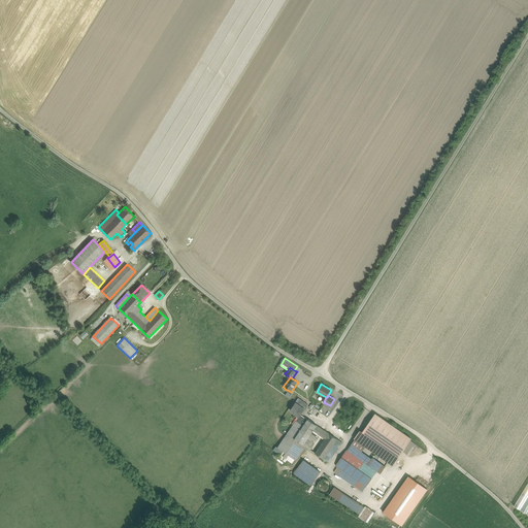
[(308,404),(299,398),(290,410),(296,415),(299,418),(301,415),(308,404)]
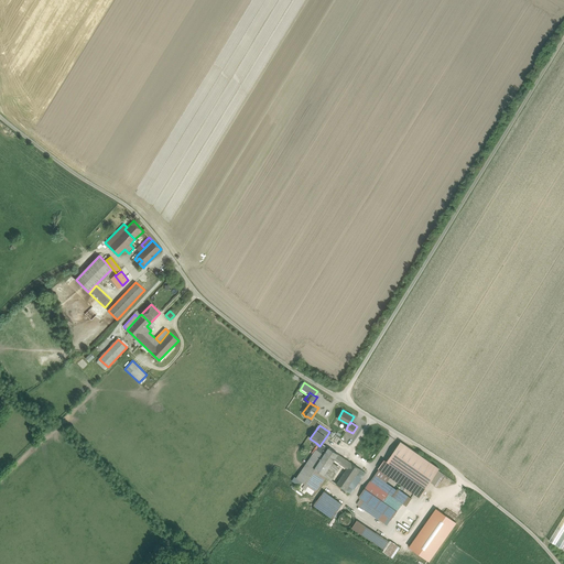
[(440,468),(401,442),(388,462),(394,466),(425,488),(440,468)]
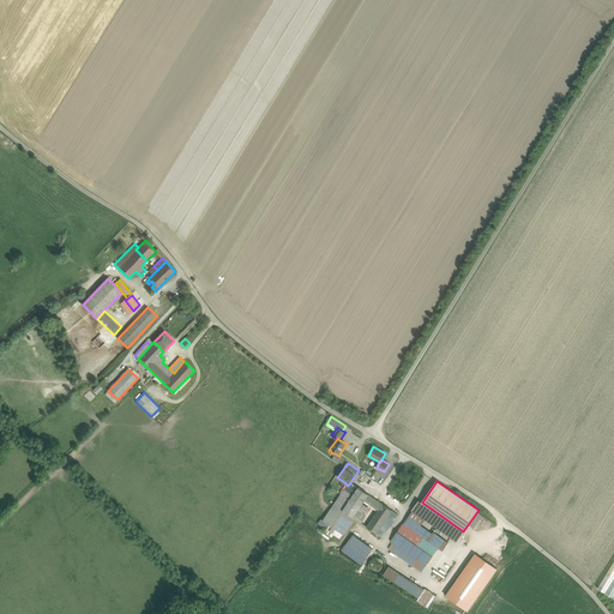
[(355,486),(350,482),(348,486),(344,489),(349,493),(355,486)]
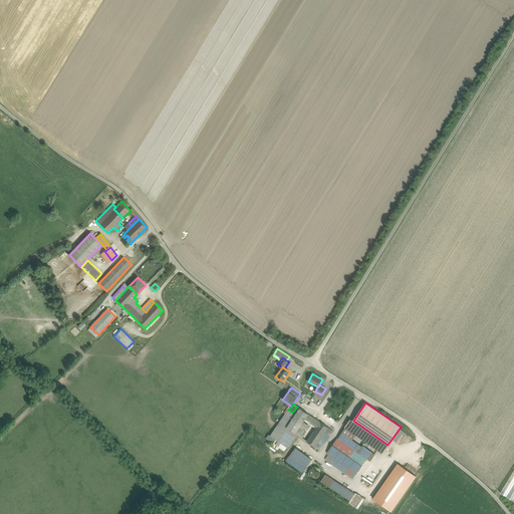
[(292,413),(288,410),(270,436),(278,442),(285,431),(286,430),(287,428),(289,429),(295,433),(304,419),(308,422),(312,417),(297,407),(292,413)]
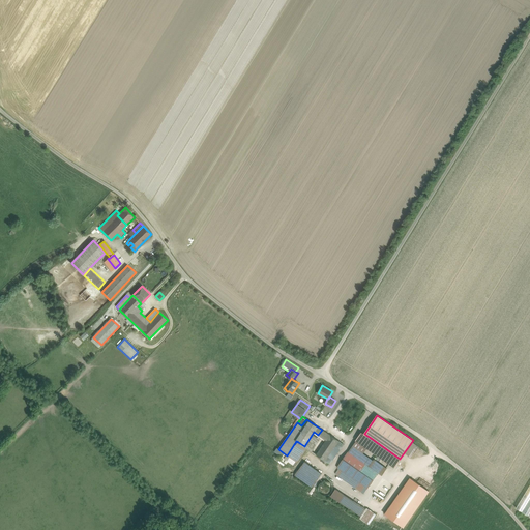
[(314,432),(304,446),(307,448),(312,451),(321,437),(325,432),(322,430),(318,435),(314,432)]
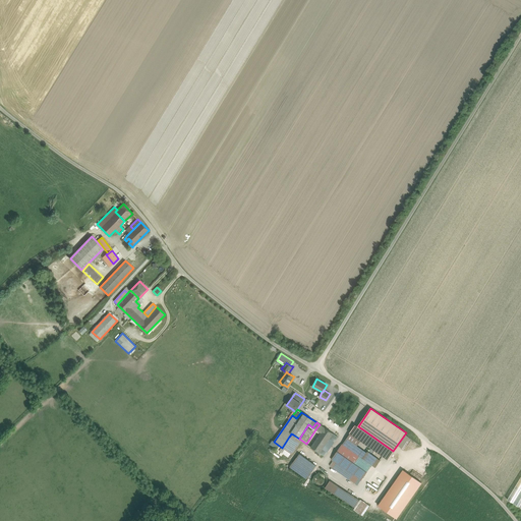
[(315,429),(306,444),(310,447),(324,427),(320,424),(315,429)]
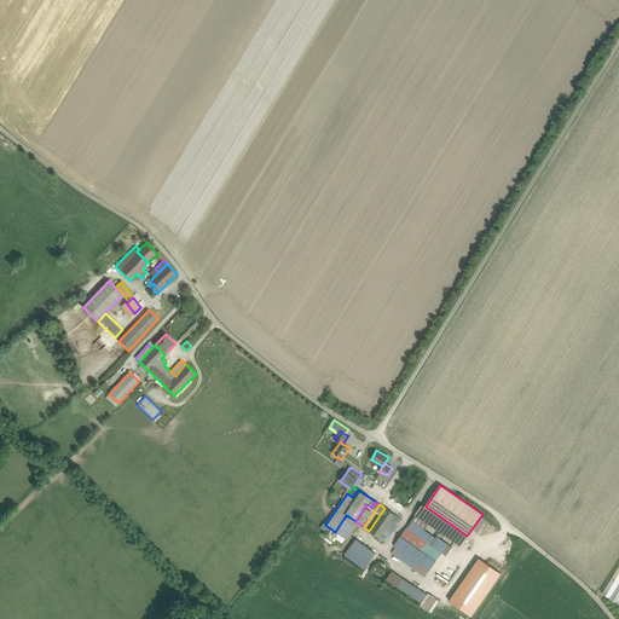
[(422,504),(416,514),(426,521),(433,512),(426,507),(422,504)]
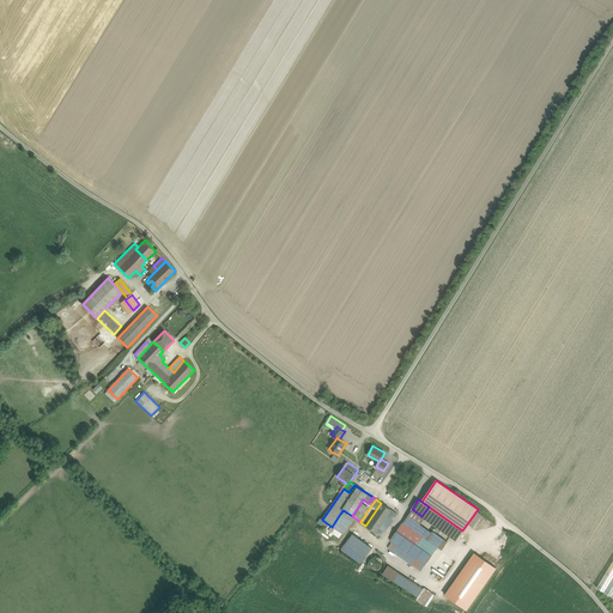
[(381,503),(365,526),(376,533),(392,510),(382,503),(381,503)]
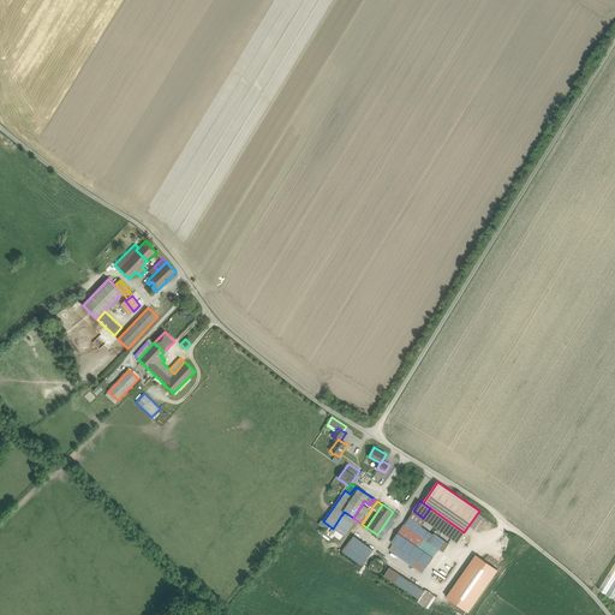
[(464,532),(430,508),(423,518),(458,542),(464,532)]
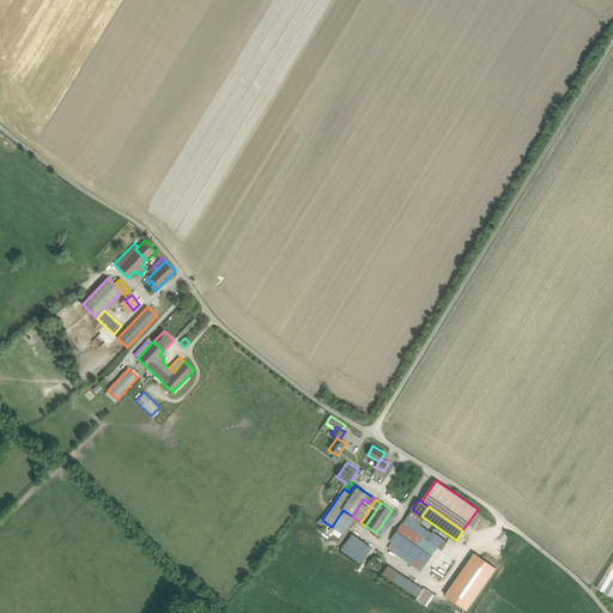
[(392,510),(376,533),(377,534),(376,536),(380,539),(398,514),(392,510)]
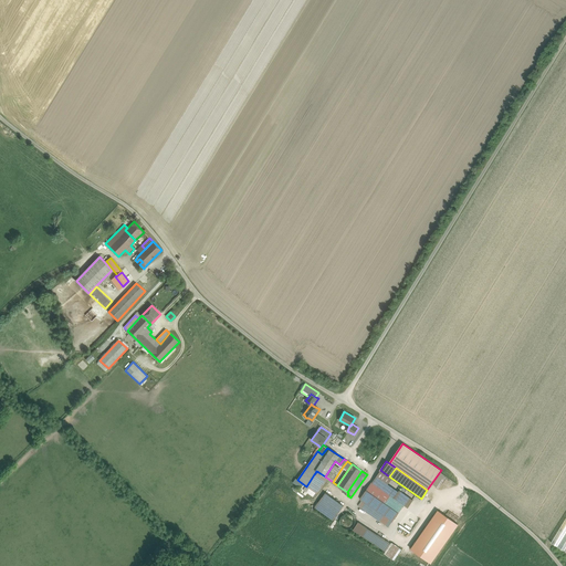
[(325,477),(318,472),(317,474),(315,473),(314,474),(325,482),(328,479),(325,477)]
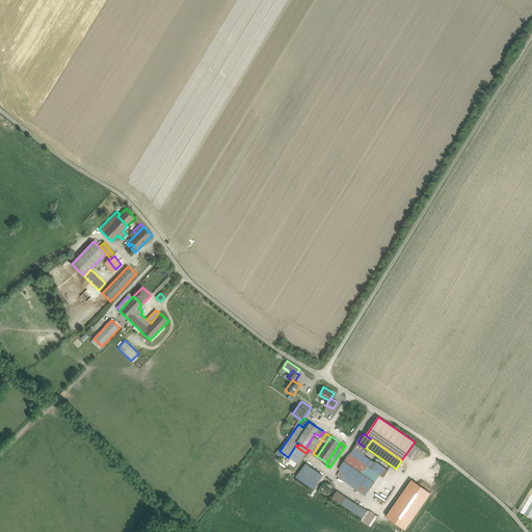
[(306,453),(295,446),(288,457),(298,464),(306,453)]
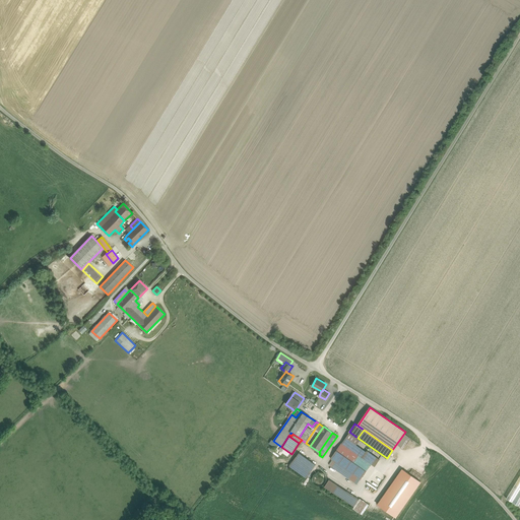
[(367,451),(346,437),(341,444),(363,458),(367,451)]
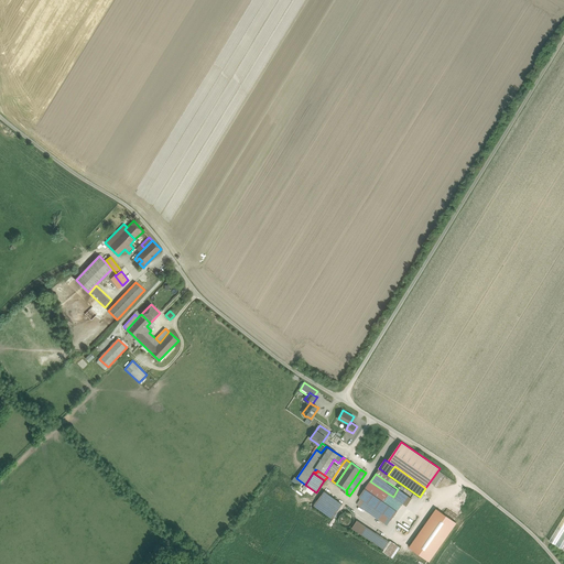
[(393,497),(370,481),(359,497),(364,500),(382,513),(391,519),(402,503),(393,497)]
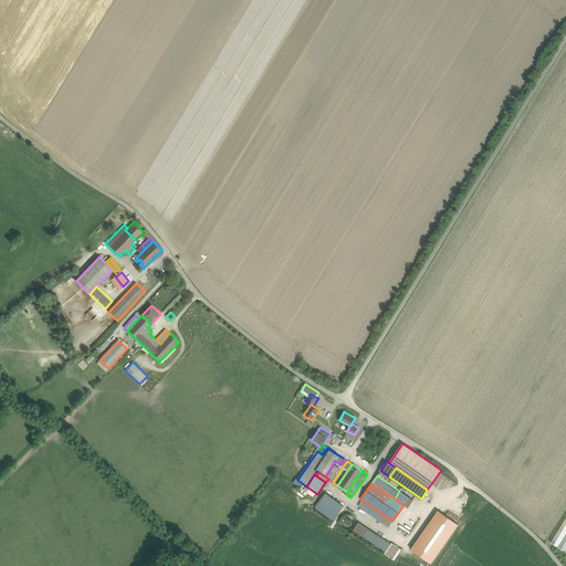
[(413,500),(400,490),(399,491),(395,499),(404,505),(404,504),(408,507),(413,500)]
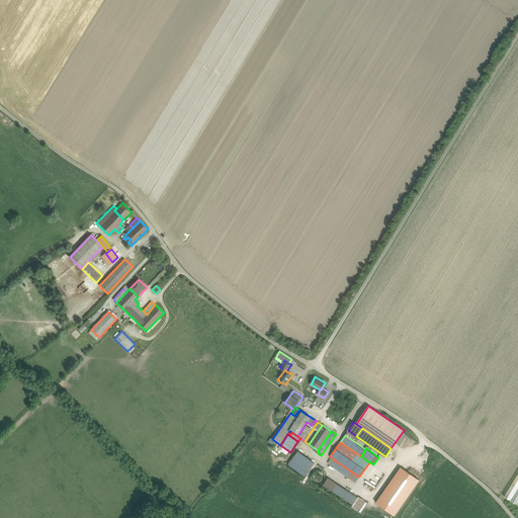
[(315,463),(297,451),(288,464),(306,476),(315,463)]
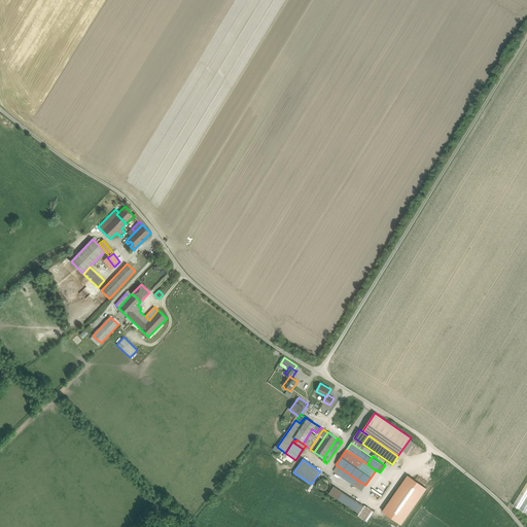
[(357,480),(340,467),(336,472),(353,485),(357,480)]
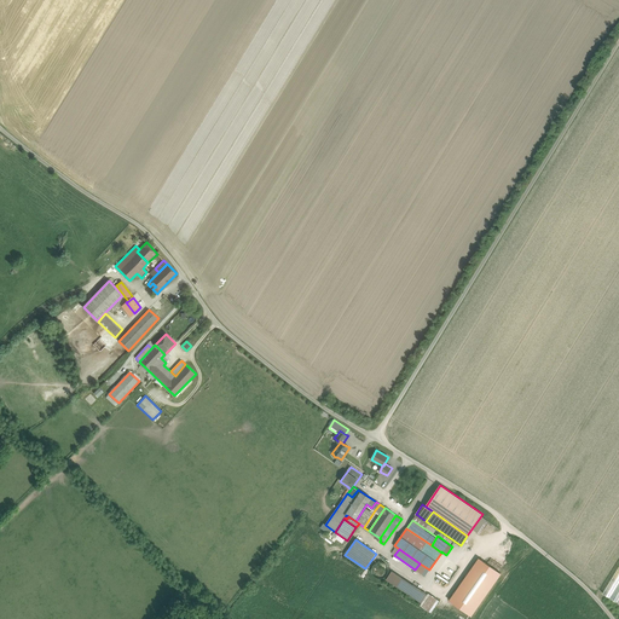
[(474,557),(446,602),(470,617),(498,572),(474,557)]
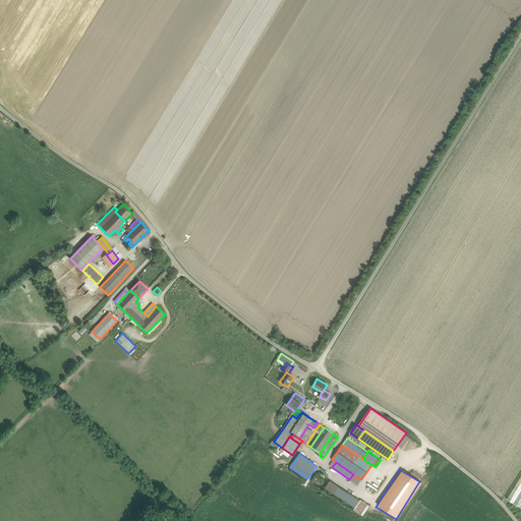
[(327,482),(327,479),(327,477),(325,474),(323,473),(320,472),(316,473),(314,475),(313,477),(312,479),(313,482),(314,484),(317,486),(320,486),(323,486),(325,484),(327,482)]
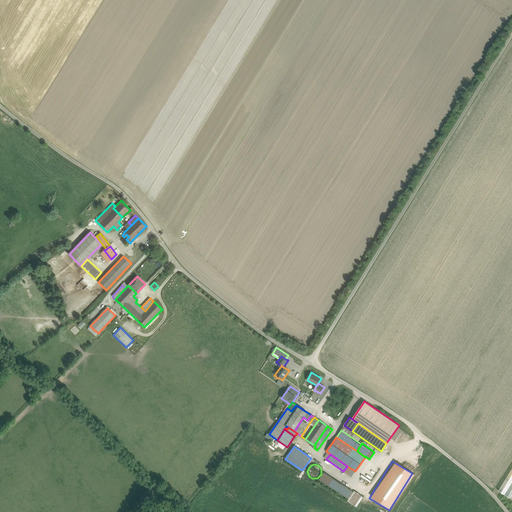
[(511,468),(499,491),(511,498),(511,468)]
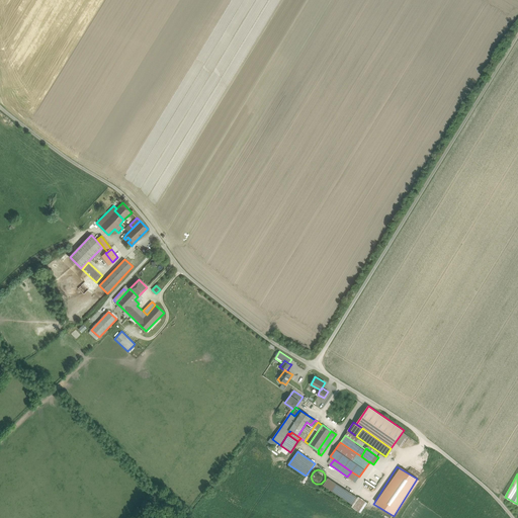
[(356,499),(327,480),(323,485),(353,505),(356,499)]
